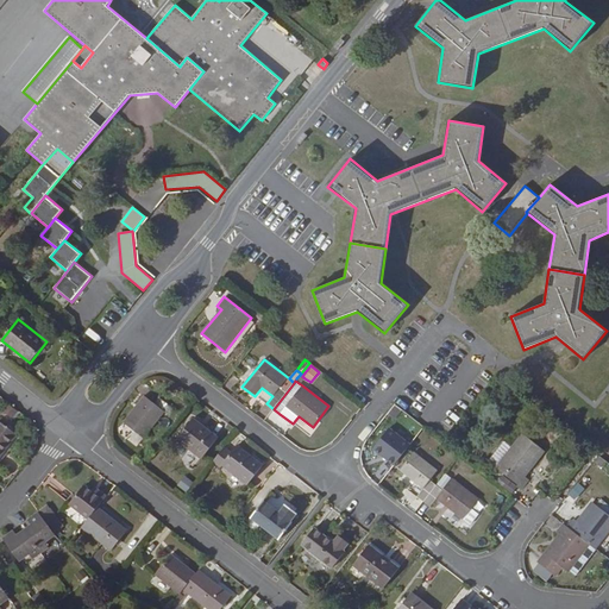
[(264,390),(259,396),(268,402),(272,396),(264,390)]
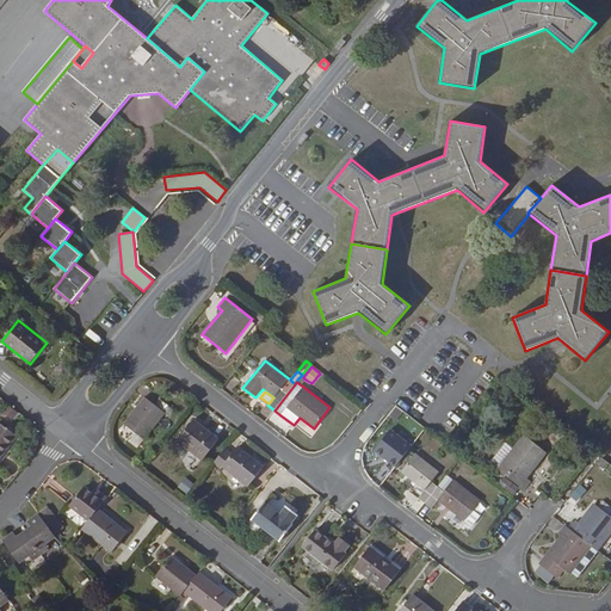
[(155,405),(144,396),(123,424),(144,439),(166,413),(171,418),(177,411),(160,399),(155,405)]
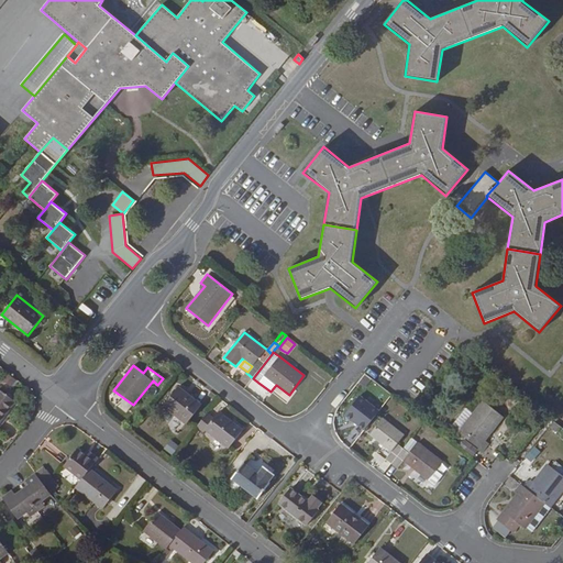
[(178,386),(163,406),(187,423),(201,404),(178,386)]
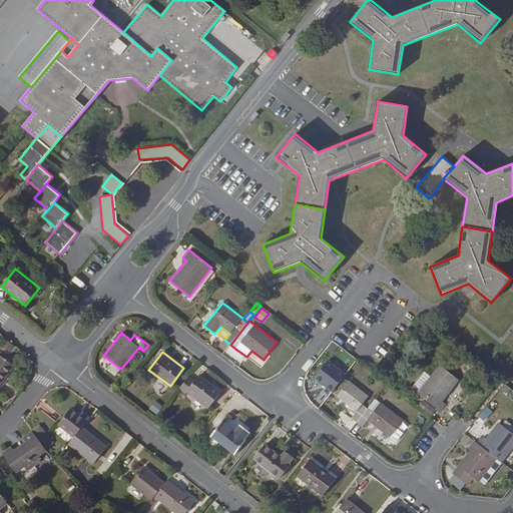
[(0,384),(14,367),(0,354),(0,384)]
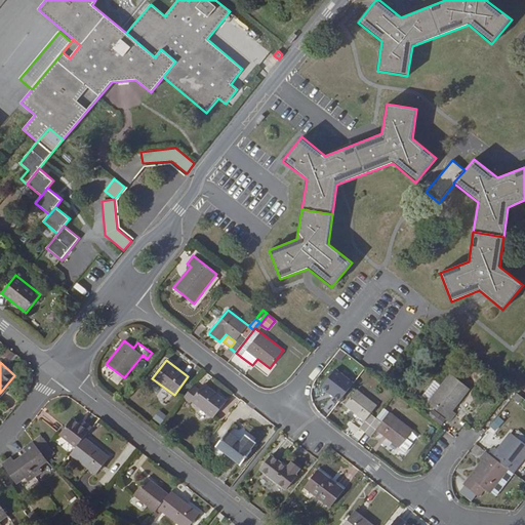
[(321,390),(341,402),(354,380),(333,369),(321,390)]
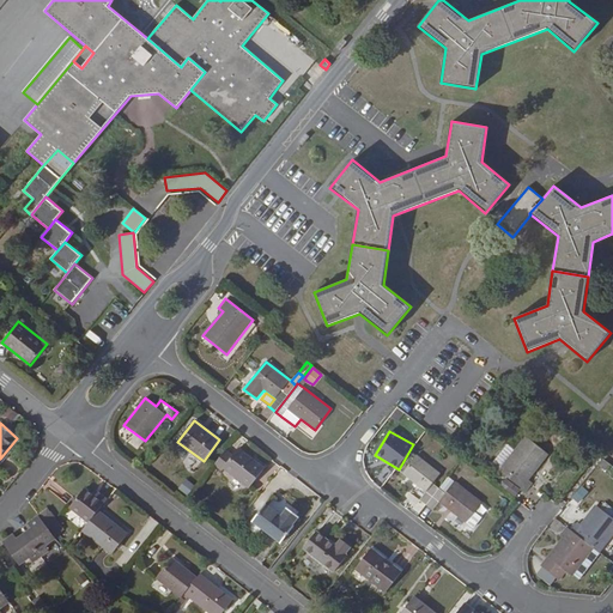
[(514,450),(498,469),(498,471),(526,492),(533,483),(529,480),(548,455),(525,436),(514,450)]
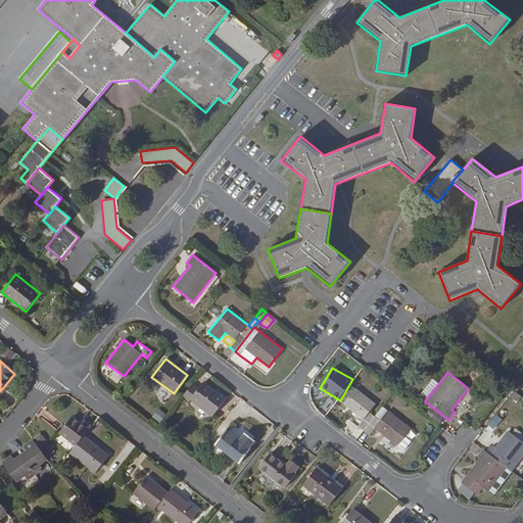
[(419,395),(425,399),(438,384),(432,379),(419,395)]
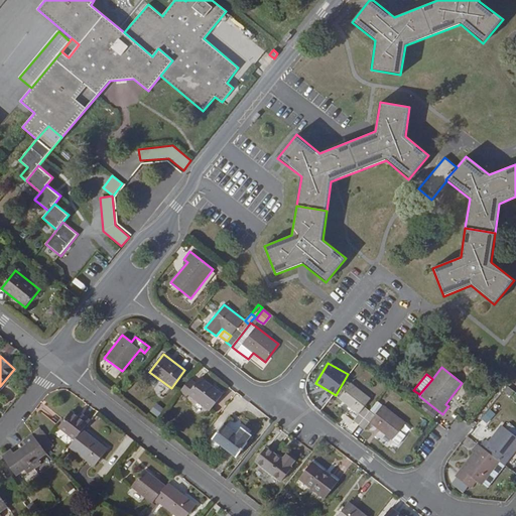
[(181,392),(186,396),(187,394),(210,411),(223,393),(201,377),(196,383),(190,380),(181,392)]
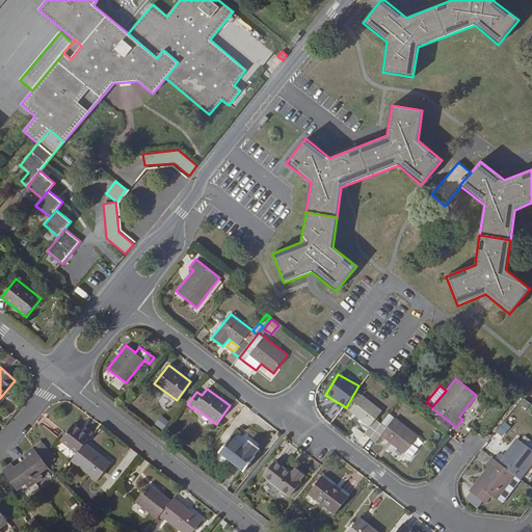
[(370,427),(382,410),(362,394),(349,410),(370,427)]
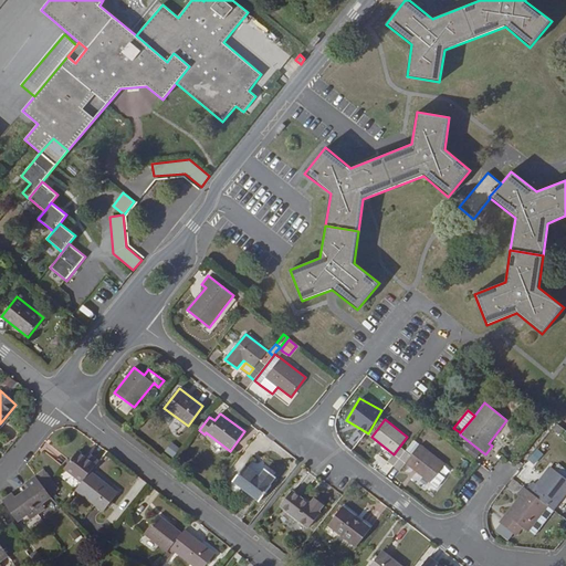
[(461,448),(475,459),(481,452),(467,441),(461,448)]
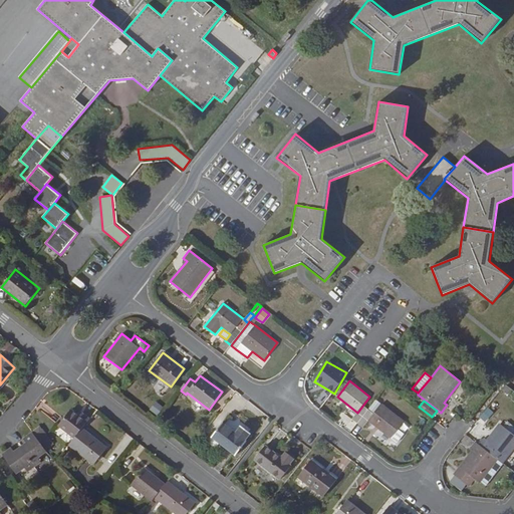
[(367,421),(391,439),(398,430),(405,421),(381,404),(373,414),(368,410),(357,424),(362,428),(367,421)]
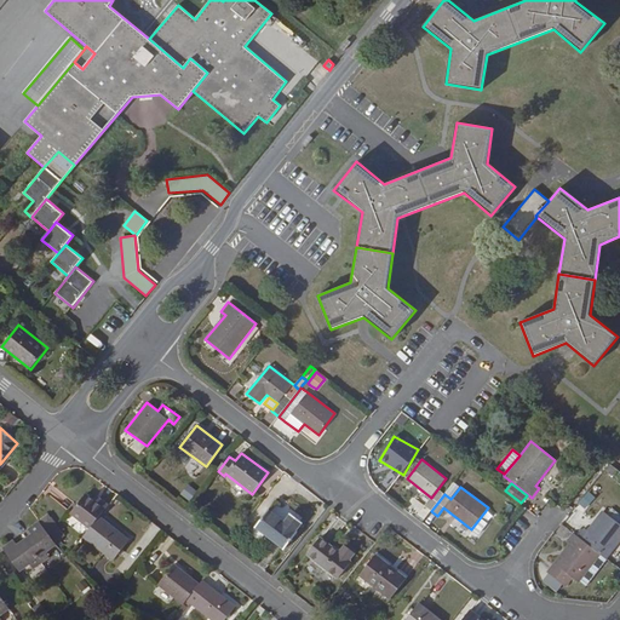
[(89,528),(81,537),(112,561),(128,539),(98,515),(104,507),(91,498),(85,493),(69,512),(89,528)]
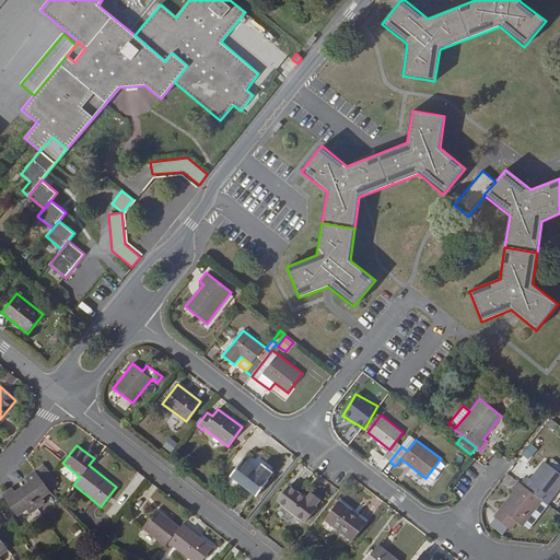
[(82,450),(94,458),(96,456),(84,446),(82,450)]
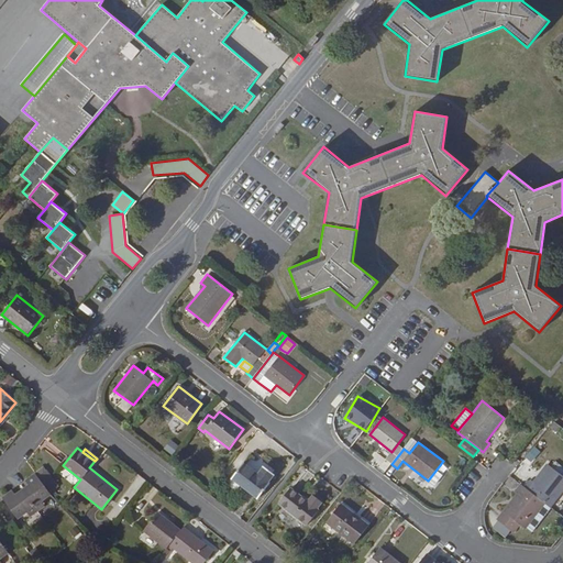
[(530,479),(525,487),(551,508),(562,492),(562,475),(562,473),(562,465),(555,460),(551,466),(548,464),(534,482),(530,479)]
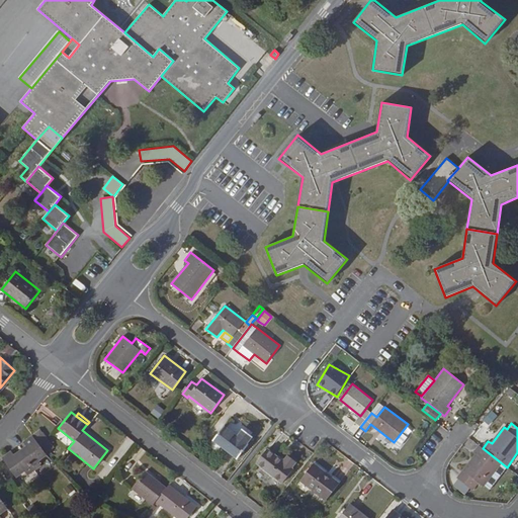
[(226,425),(212,440),(237,459),(249,444),(248,443),(253,437),(242,429),(239,434),(226,425)]
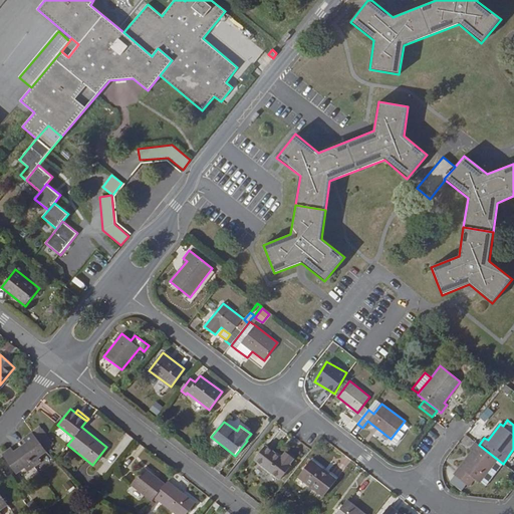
[(40,429),(34,434),(45,448),(51,444),(40,429)]
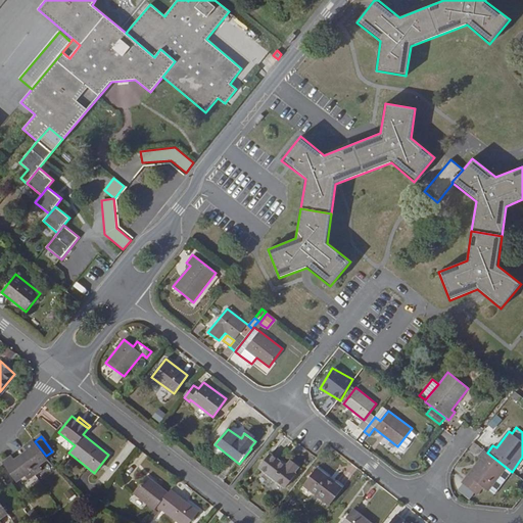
[(405,437),(397,446),(403,450),(411,441),(405,437)]
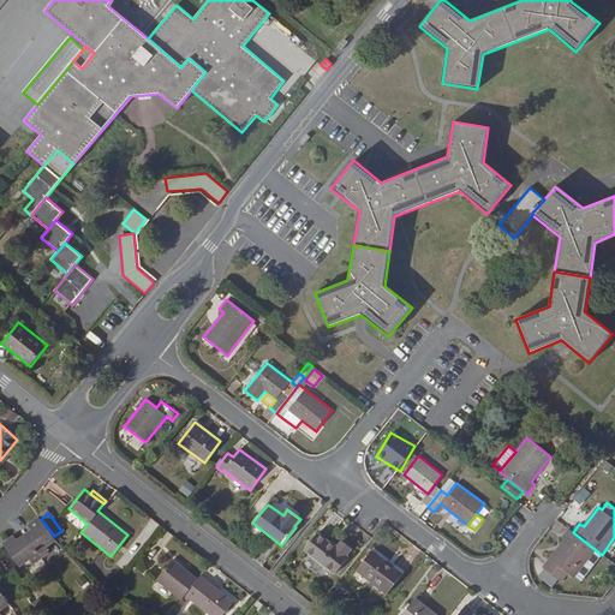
[(37,517),(27,525),(31,530),(17,541),(12,535),(1,543),(5,549),(18,567),(29,560),(33,565),(49,553),(46,548),(55,541),(39,518),(37,517)]
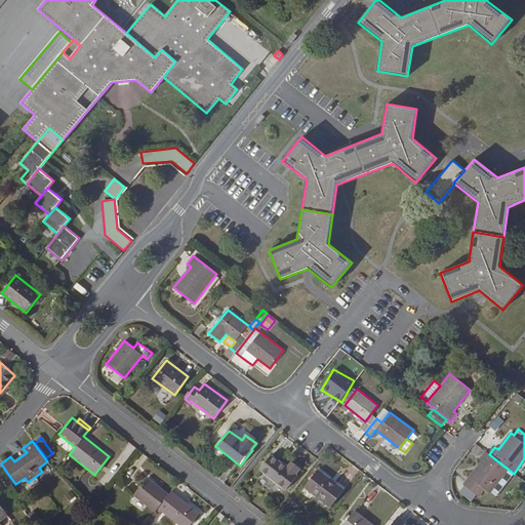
[(489,454),(485,450),(479,458),(483,460),(463,485),(479,497),(485,489),(490,493),(491,492),(495,493),(501,489),(514,474),(489,454)]
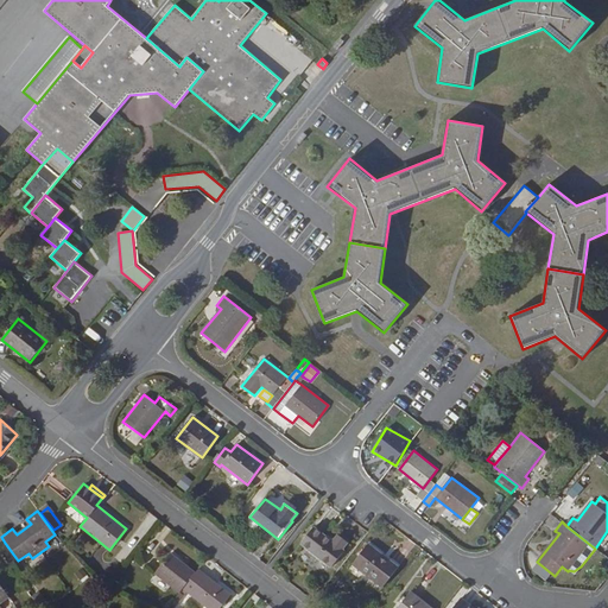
[(314,526),(301,544),(331,568),(346,550),(343,549),(349,543),(339,534),(333,540),(314,526)]
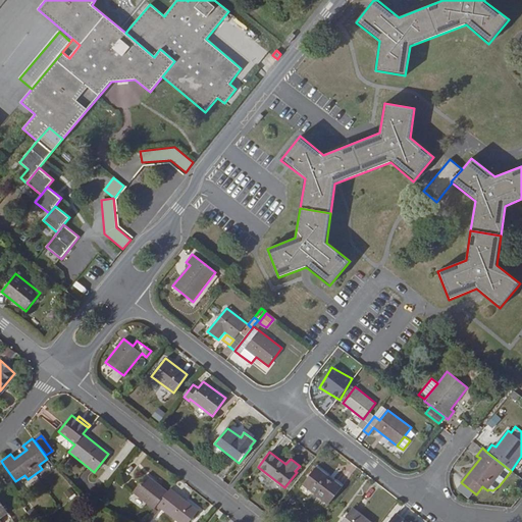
[(196,454),(193,458),(200,463),(203,459),(196,454)]
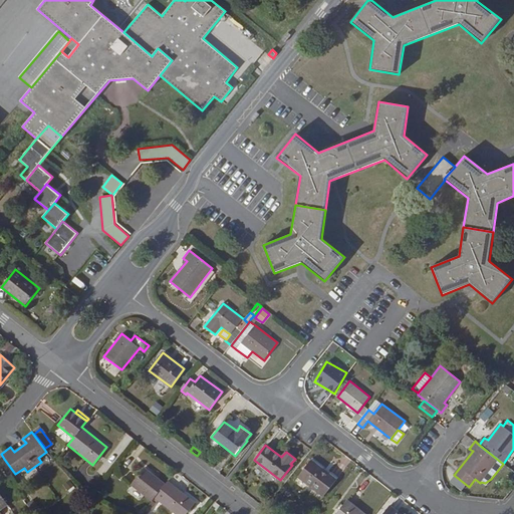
[(311,459),(297,477),(323,497),(337,479),(311,459)]
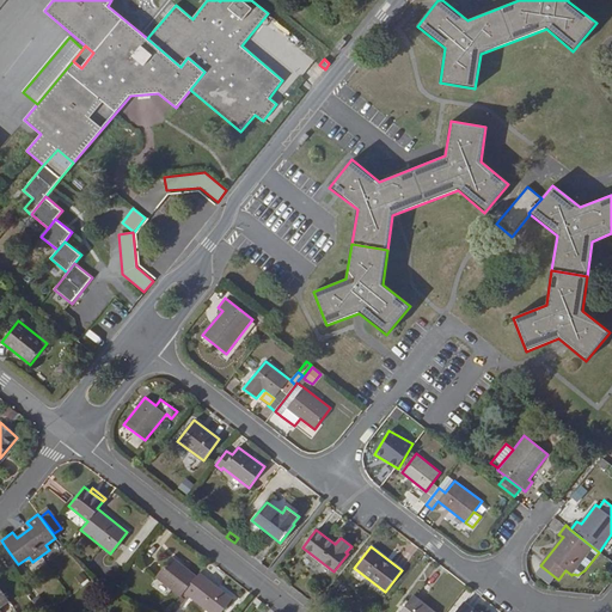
[(206,611),(221,611),(232,599),(199,573),(196,575),(171,556),(155,575),(181,597),(183,593),(206,611)]
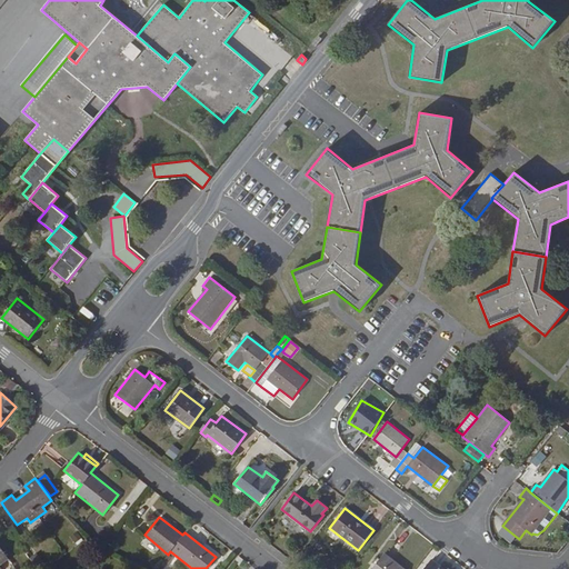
[(403,568),(385,553),(371,568),(403,568)]
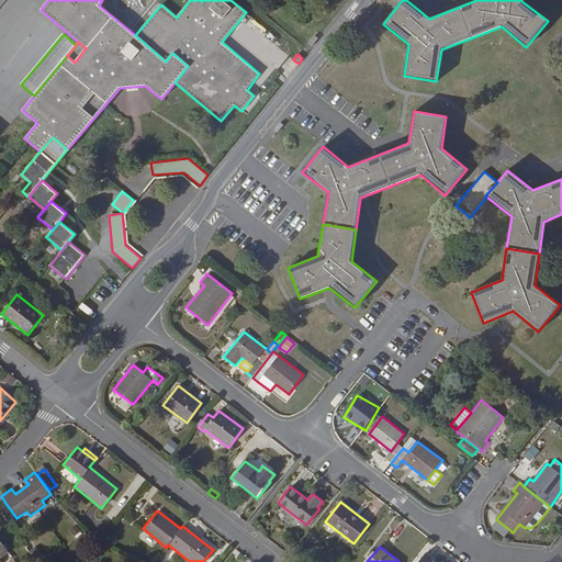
[(440,561),(427,552),(418,561),(440,561)]
